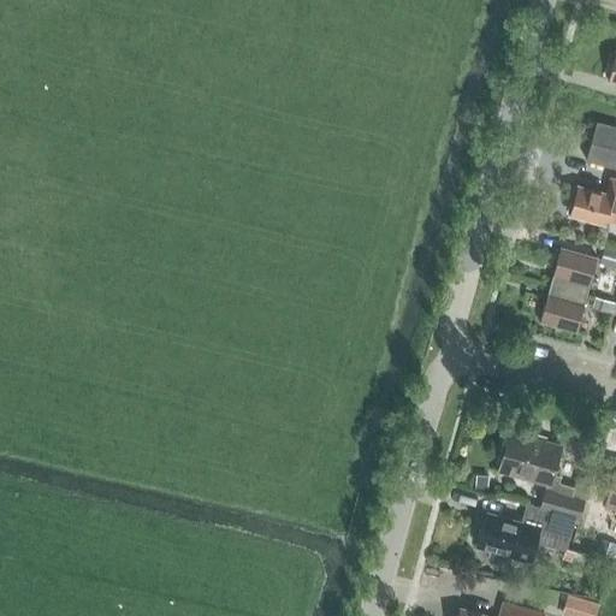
[(615,51),(615,52),(608,81),(615,82),(615,128),(596,123),(585,160),(615,167),(615,51)]
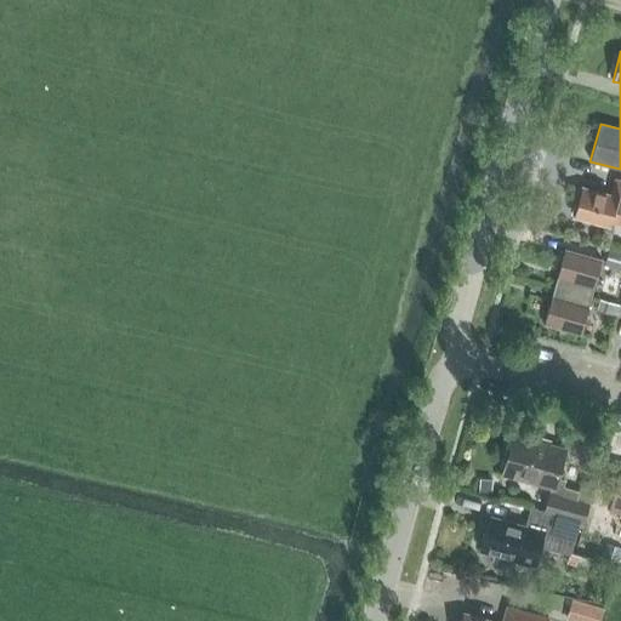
[(620,224),(620,181),(615,180),(610,195),(582,188),(574,217),(610,227),(611,222),(620,224)]
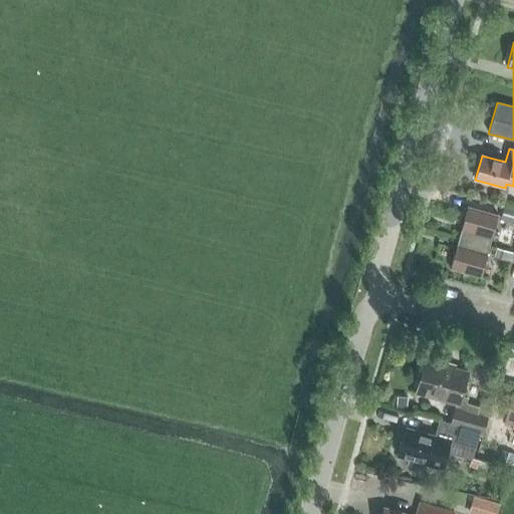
[(513,208),(504,205),(499,220),(513,224),(513,208)]
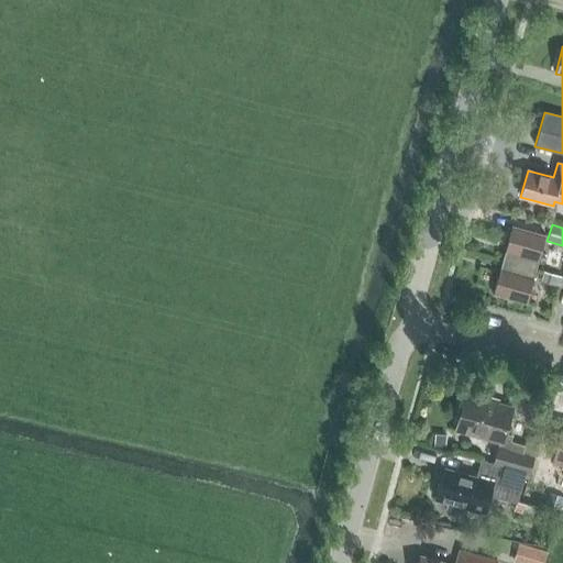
[(538,261),(545,235),(512,225),(505,252),(503,260),(536,269),(538,261)]
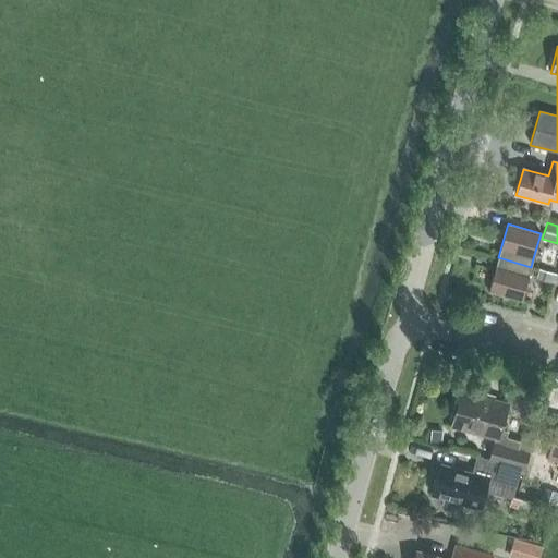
[(529,275),(531,267),(498,257),(496,266),(488,291),(521,301),(529,275)]
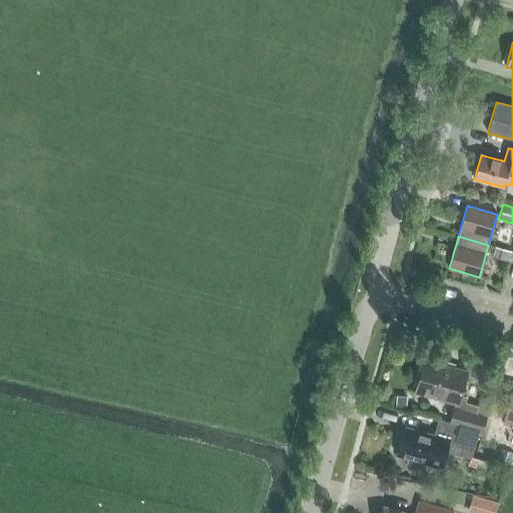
[(507,260),(509,251),(497,248),(494,257),(507,260)]
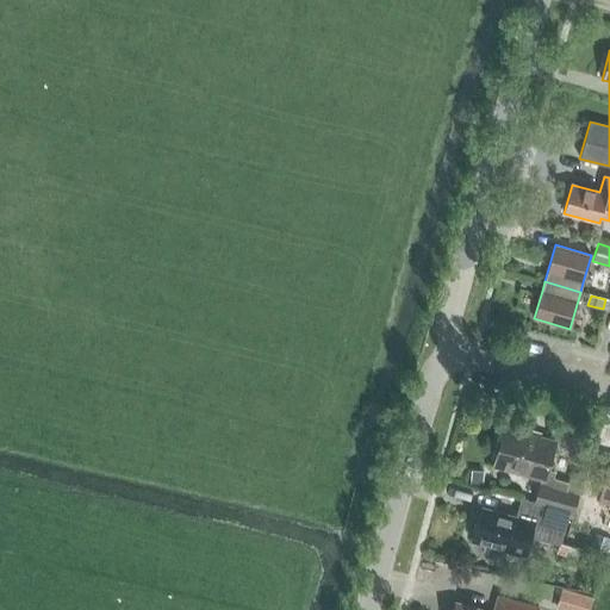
[(554,472),(547,470),(555,441),(504,427),(496,458),(510,462),(509,470),(542,479),(541,484),(535,503),(535,504),(568,514),(573,514),(579,495),(578,495),(584,474),(571,471),(567,483),(553,478),(554,472)]
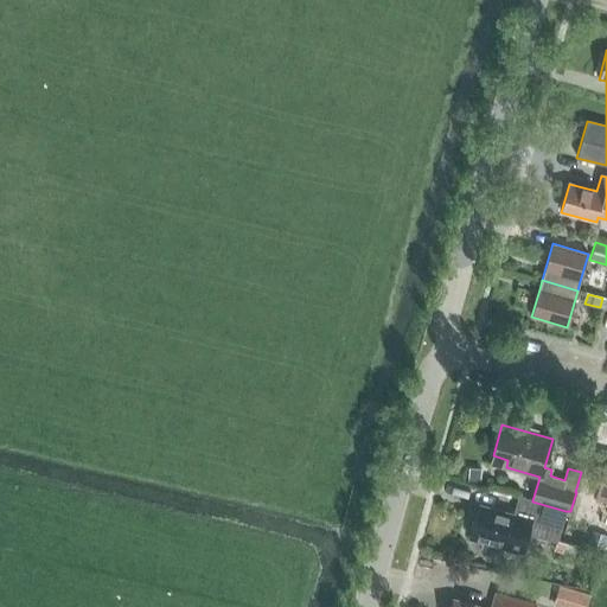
[(606,500),(606,462),(604,462),(594,498),(606,500)]
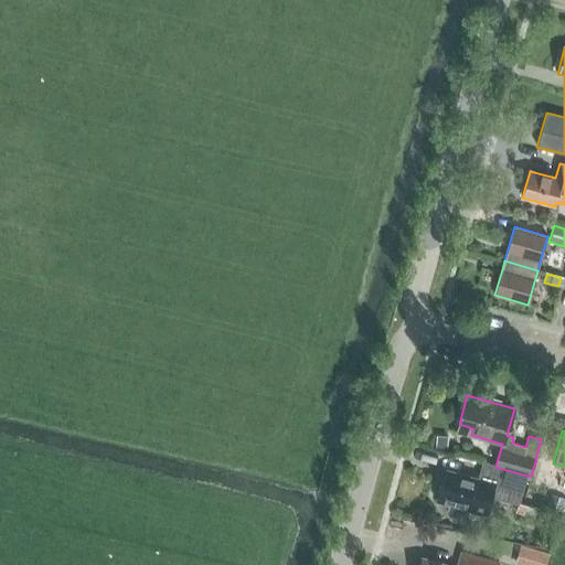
[(446,447),(446,436),(435,435),(435,446),(446,447)]
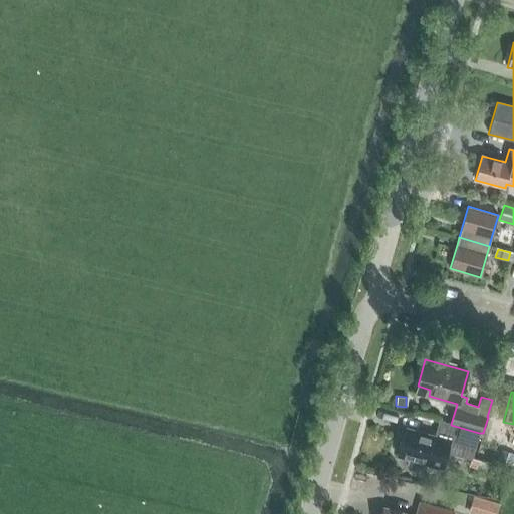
[(451,425),(451,424),(440,421),(435,437),(406,429),(399,455),(410,458),(408,466),(410,469),(421,472),(425,470),(427,463),(428,463),(430,457),(444,461),(446,452),(471,459),(479,433),(451,425)]
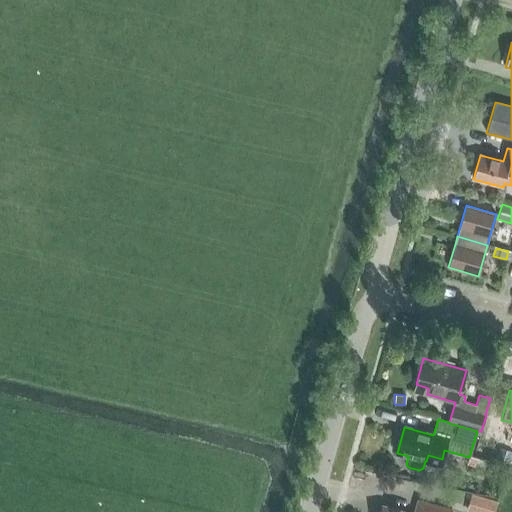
[(511,451),(500,448),(496,460),(509,464),(511,452),(511,451)]
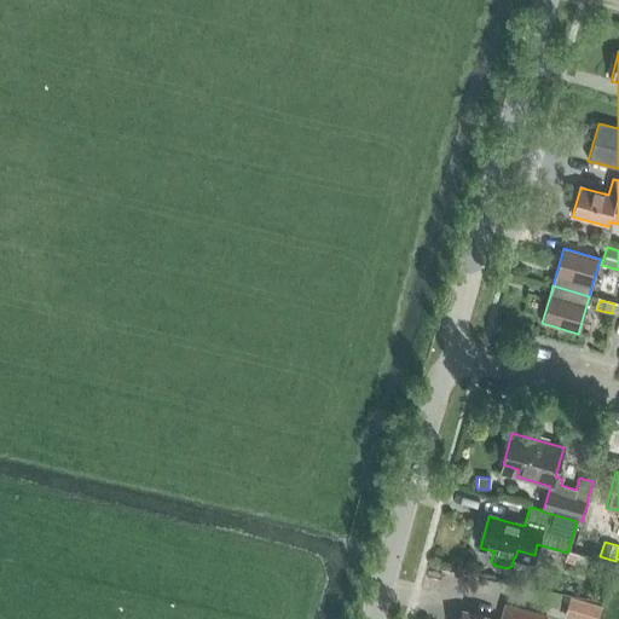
[(584,602),(578,618),(597,618),(602,608),(584,602)]
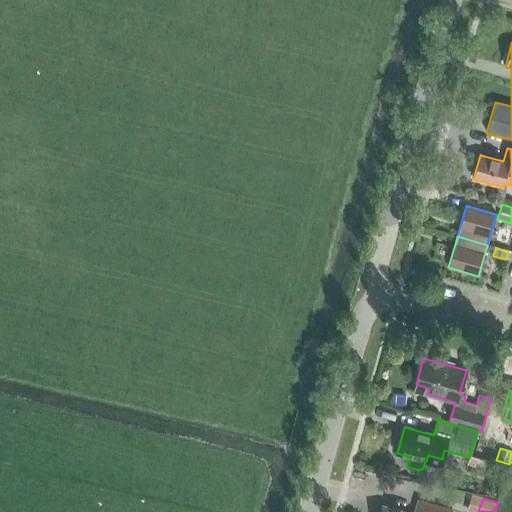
[(380,511),(451,511),(452,510),(418,500),(414,511),(401,511),(382,506),(380,511)]
